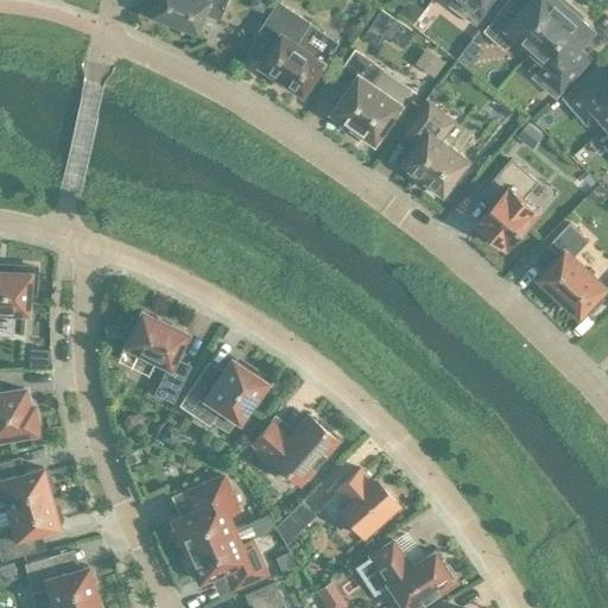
[(160,16),(159,20),(176,26),(177,21),(200,30),(206,13),(222,19),(228,0),(160,0),(156,14),(160,16)]
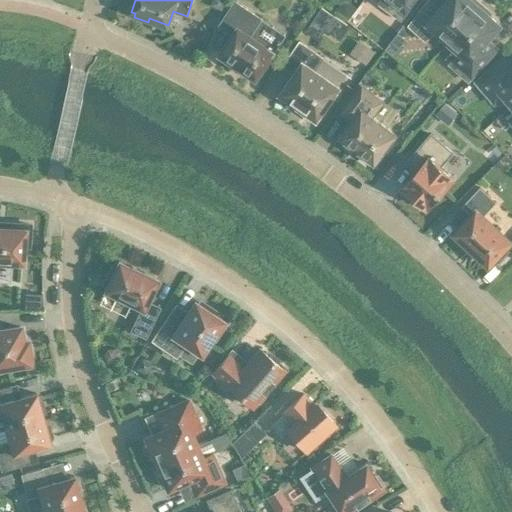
[(380,0),(378,3),(401,20),(416,0),(380,0)]
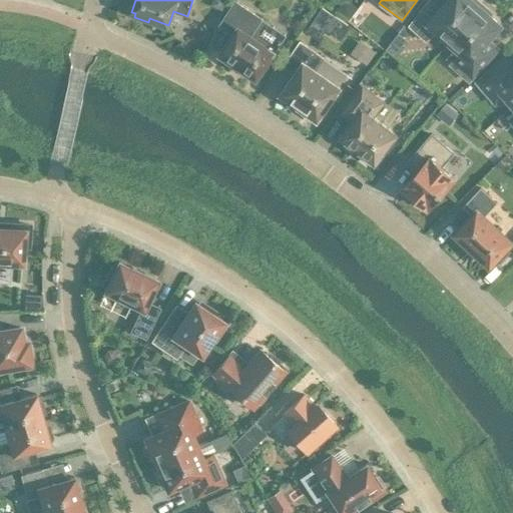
[(450,42),(484,4),(479,0),(449,0),(441,9),(431,0),(430,0),(426,5),(410,26),(427,41),(437,30),(450,42)]
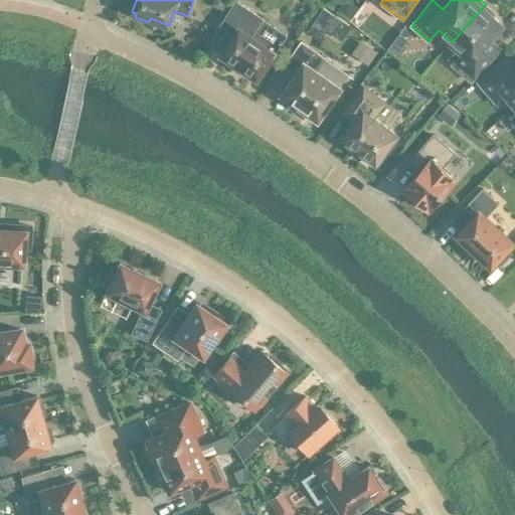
[(272,45),(260,38),(259,40),(252,35),(264,19),(237,1),(221,25),(235,34),(223,52),(222,52),(221,54),(223,55),(256,77),(259,79),(260,77),(277,52),(270,47),(272,45)]
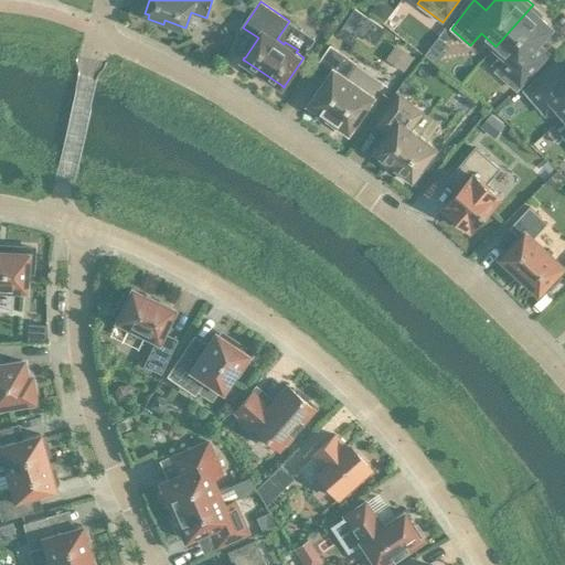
[(544,14),(533,4),(496,46),(505,55),(505,61),(497,71),(516,88),(537,68),(551,53),(540,43),(553,28),(541,18),(544,14)]
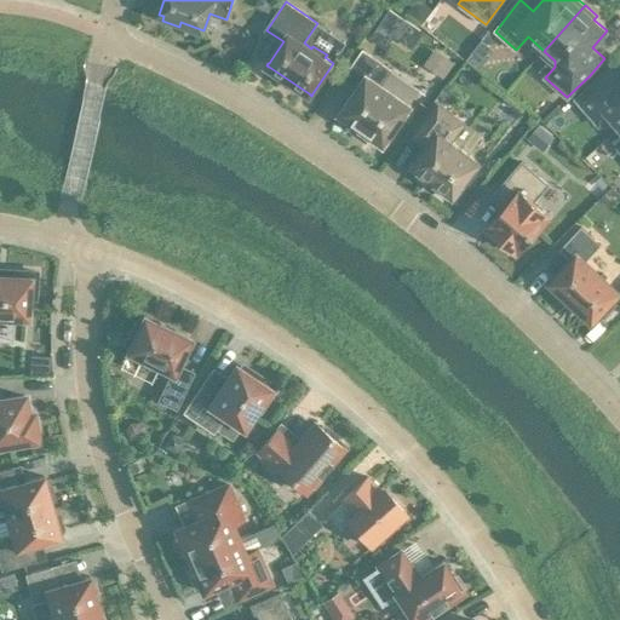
[(378,23),(395,35),(407,18),(389,6),(378,23)]
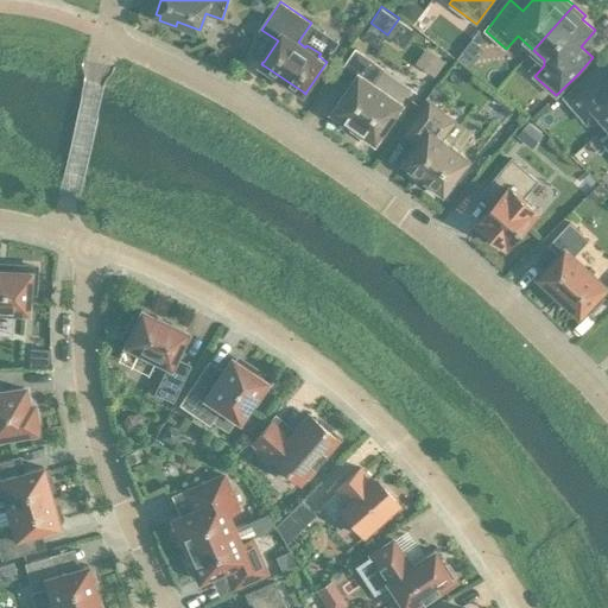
[(378,141),(404,103),(374,83),(384,69),(358,50),(337,78),(350,88),(334,112),(348,121),(348,122),(363,133),(363,132),(378,141)]
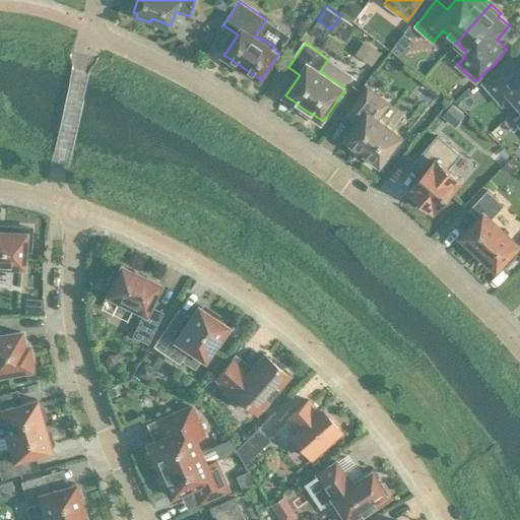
[(519,63),(515,57),(507,64),(484,83),(503,104),(512,96),(519,106),(519,63)]
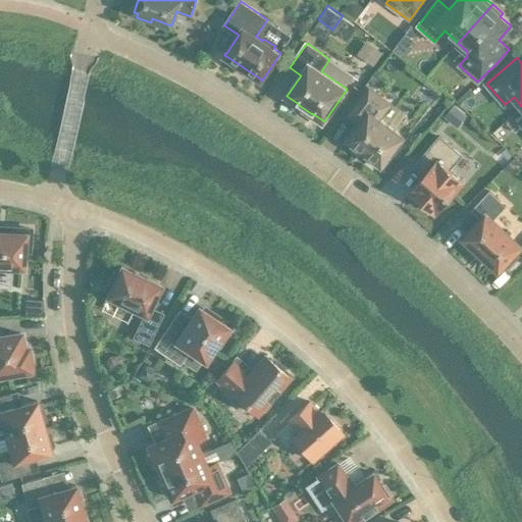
[(349,140),(371,157),(368,160),(378,167),(380,164),(382,166),(405,137),(380,118),(392,104),(370,88),(350,114),(361,122),(349,140)]
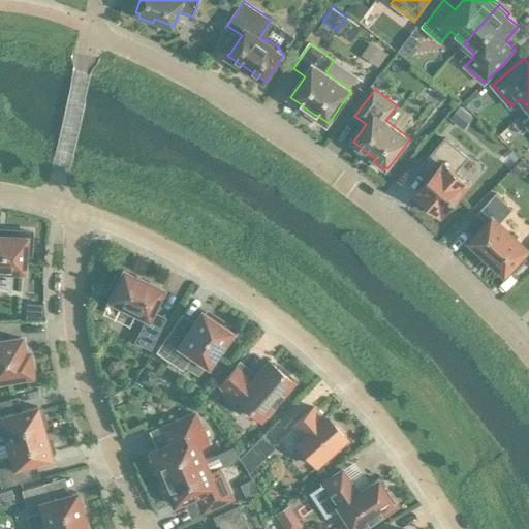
[(454,104),(442,116),(457,131),(469,119),(454,104)]
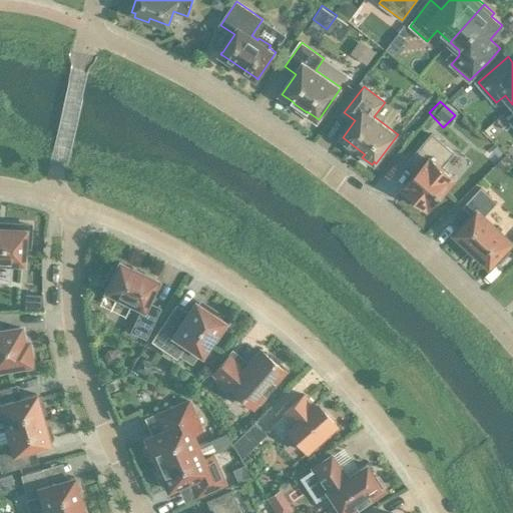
[(442,166),(454,152),(433,133),(411,159),(421,168),(405,187),(417,198),(415,201),(423,208),(426,205),(429,208),(455,177),(442,166)]
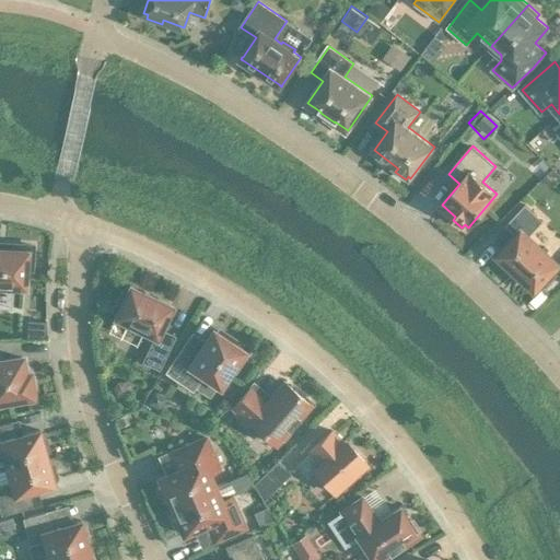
[(559,265),(529,236),(540,225),(534,219),(537,216),(525,205),(505,225),(516,235),(499,255),(536,290),(541,283),(546,287),(557,275),(553,270),(559,265)]
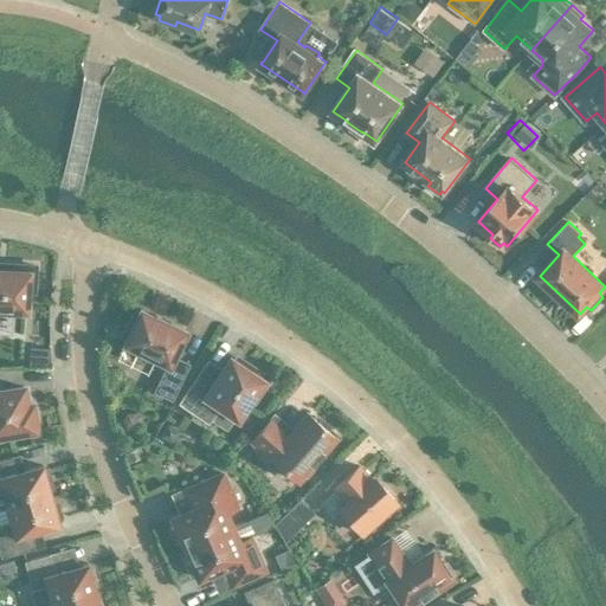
[(0,309),(27,311),(28,290),(34,291),(36,266),(11,264),(11,270),(0,269),(0,309)]
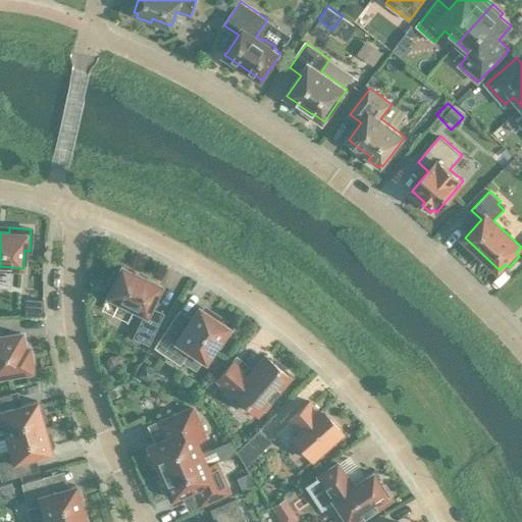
[(145,314),(134,336),(148,344),(162,314),(150,308),(160,285),(121,266),(118,273),(113,271),(105,288),(110,290),(107,296),(145,314)]
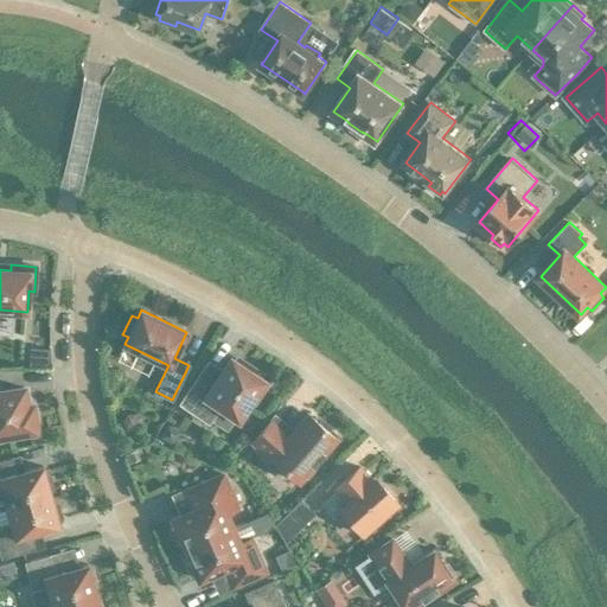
[(180,404),(209,423),(219,407),(238,420),(251,401),(256,404),(267,387),(262,384),(264,381),(261,378),(264,374),(247,362),(244,366),(231,358),(215,382),(202,372),(180,404)]
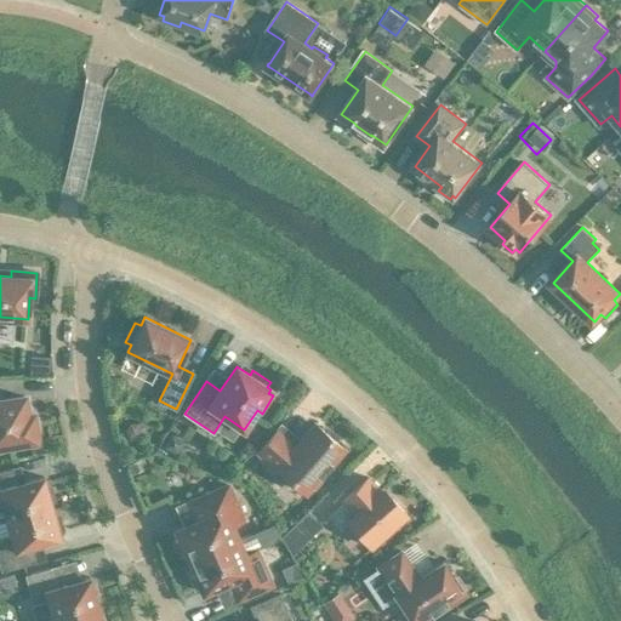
[(0,399),(0,451),(1,451),(0,446),(12,444),(16,446),(28,445),(30,442),(38,440),(36,436),(39,432),(38,421),(34,419),(33,414),(27,415),(24,397),(0,399)]
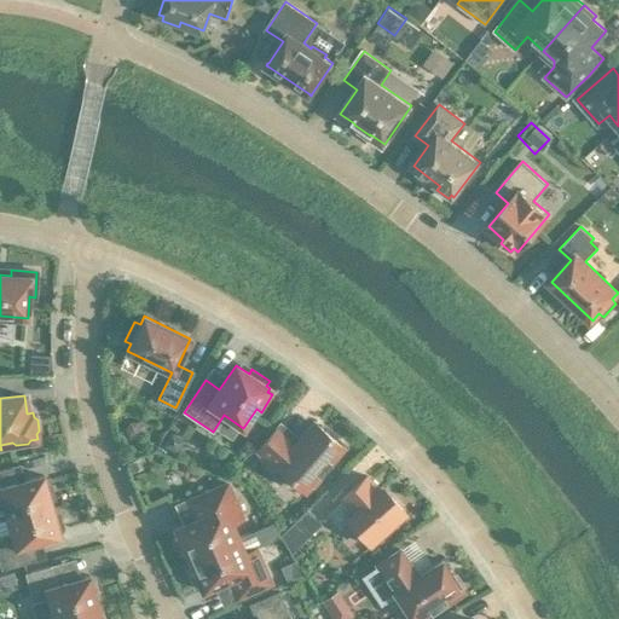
[(295,489),(302,489),(305,491),(307,489),(314,487),(320,480),(320,474),(343,447),(314,422),(295,444),(277,428),(256,451),(276,469),(277,467),(288,475),(288,482),(295,489)]
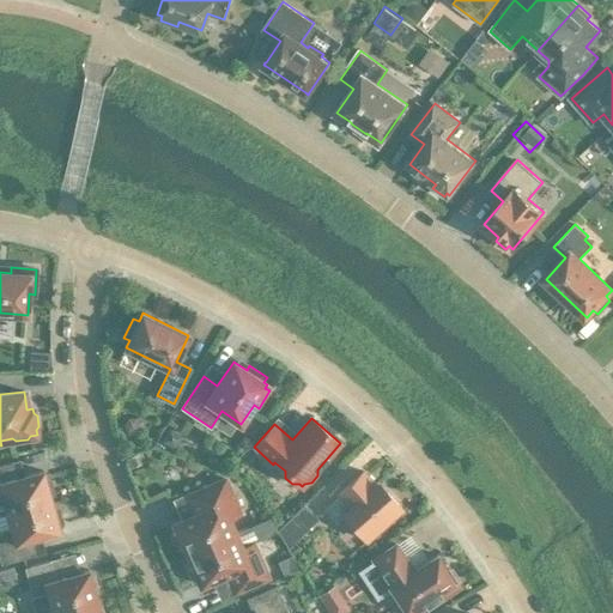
[(7,514),(52,501),(50,496),(55,495),(49,474),(44,475),(43,471),(18,478),(13,462),(0,465),(0,498),(2,498),(7,514)]
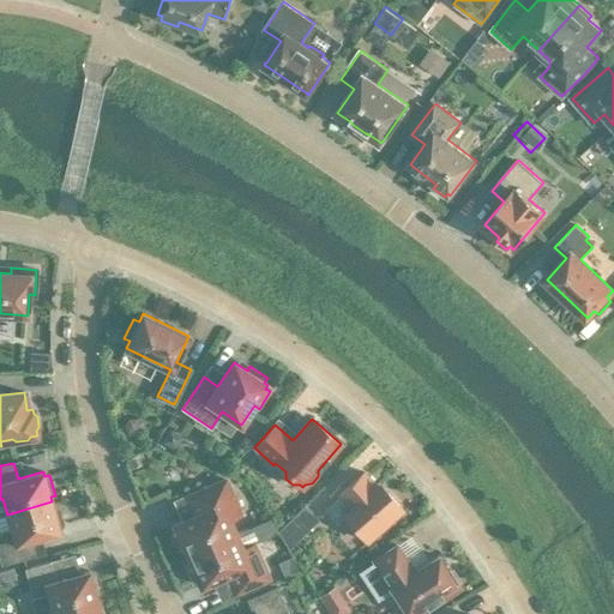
[(379,482),(375,485),(365,471),(338,494),(341,497),(325,510),(337,523),(344,516),(367,541),(403,510),(379,482)]
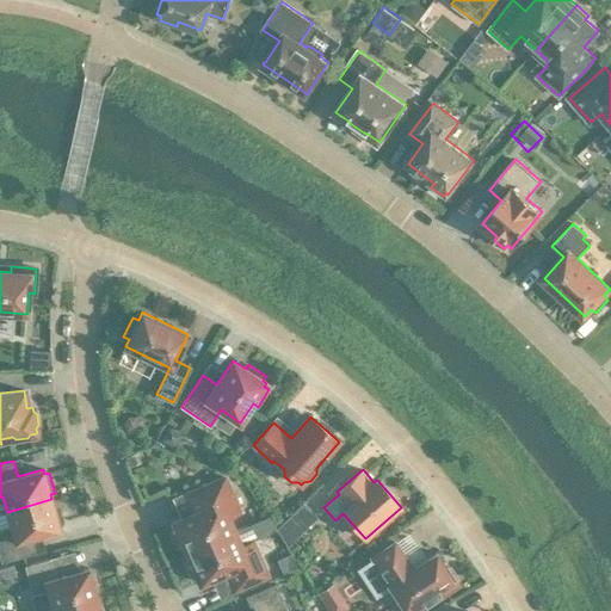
[(186,553),(234,532),(228,517),(242,511),(228,479),(223,477),(190,492),(198,511),(173,522),(177,530),(172,532),(178,548),(184,545),(186,553)]
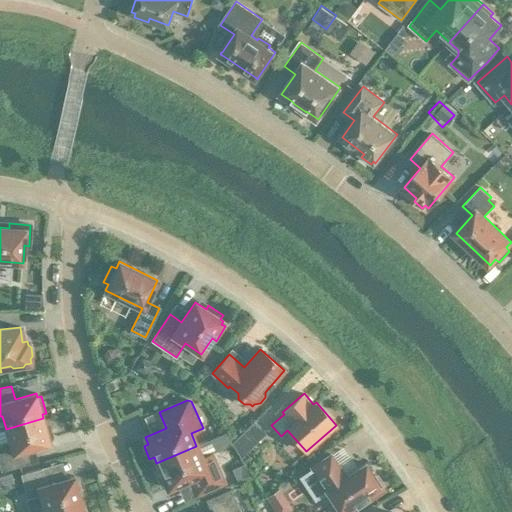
[(43,418),(6,429),(9,441),(0,443),(0,467),(1,472),(31,463),(27,450),(36,447),(39,449),(47,447),(49,444),(50,443),(43,418)]
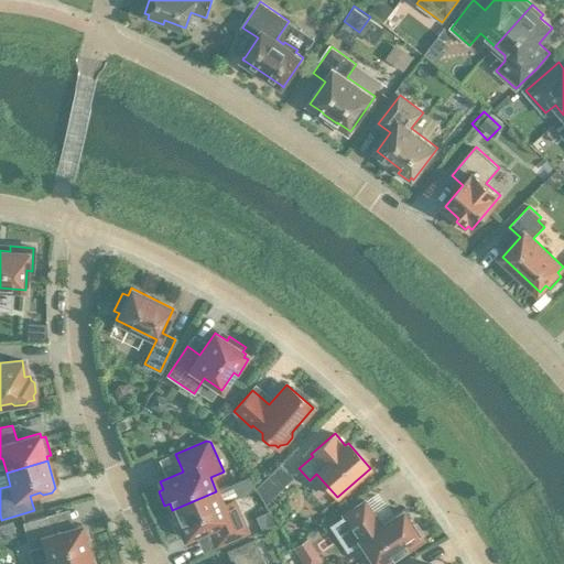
[(255,488),(266,505),(293,477),(280,464),(255,488)]
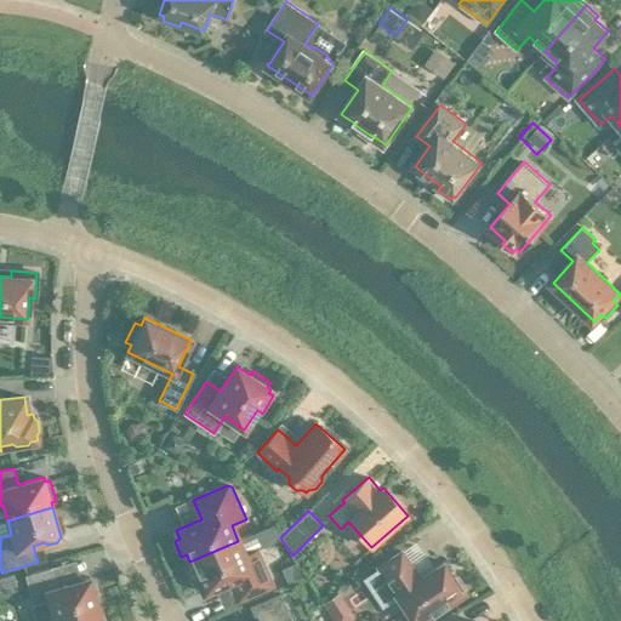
[(238,541),(189,562),(193,569),(188,571),(194,587),(200,585),(204,593),(231,581),(239,600),(272,586),(256,551),(245,556),(238,541)]
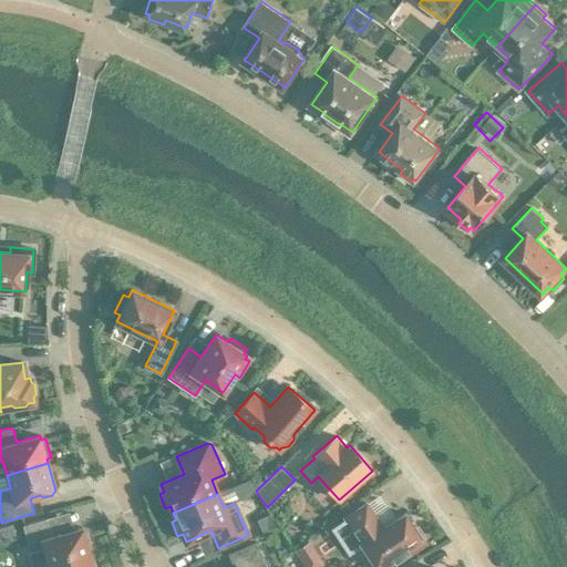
[(387,566),(424,543),(423,540),(423,536),(419,528),(414,527),(404,513),(382,527),(367,503),(344,517),(347,519),(333,528),(349,552),(361,544),(369,555),(368,558),(373,566),(387,566)]
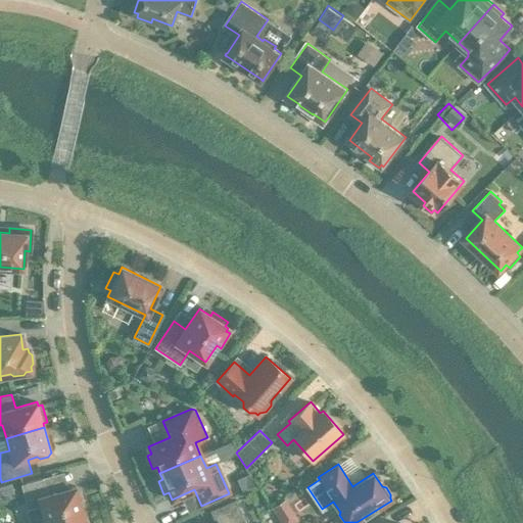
[(34,522),(45,520),(82,510),(80,503),(81,502),(82,500),(80,491),(78,490),(77,490),(76,486),(51,493),(48,491),(44,478),(21,484),(28,509),(27,509),(30,522),(34,522)]
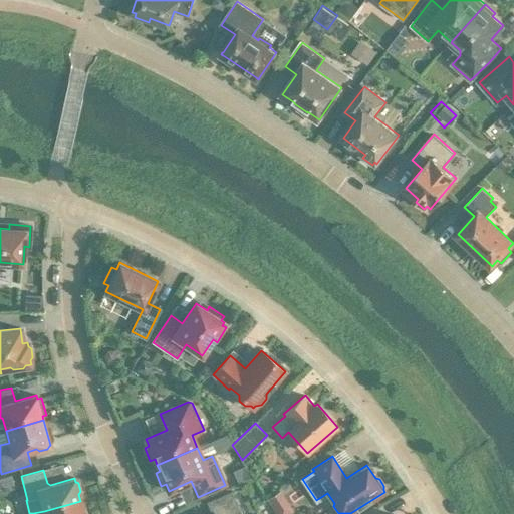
[(277,513),(290,513),(294,511),(281,491),(268,499),(277,513)]
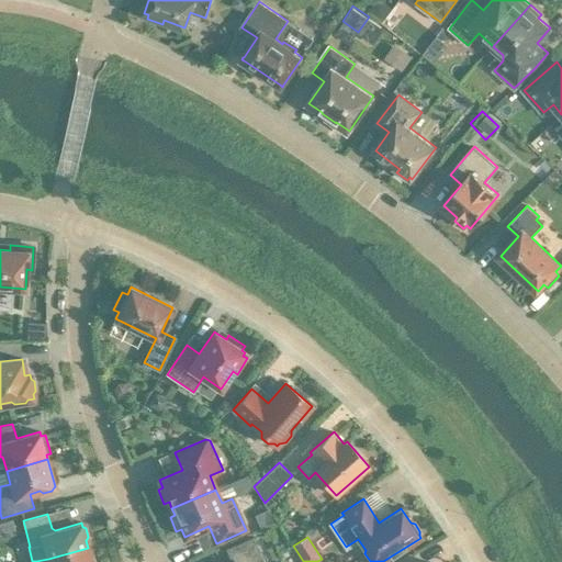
[(263,561),(254,538),(226,549),(232,561),(263,561)]
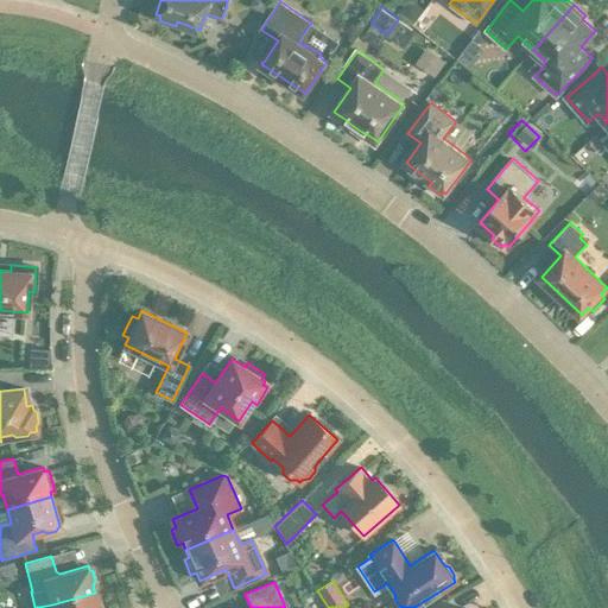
[(95,593),(52,605),(52,607),(102,607),(101,602),(99,601),(97,601),(95,593)]
